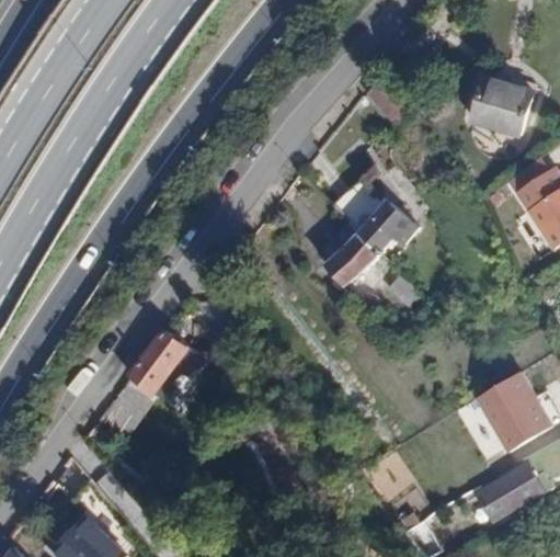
[(381,92),(415,132),(433,116),(399,77),(381,92)]
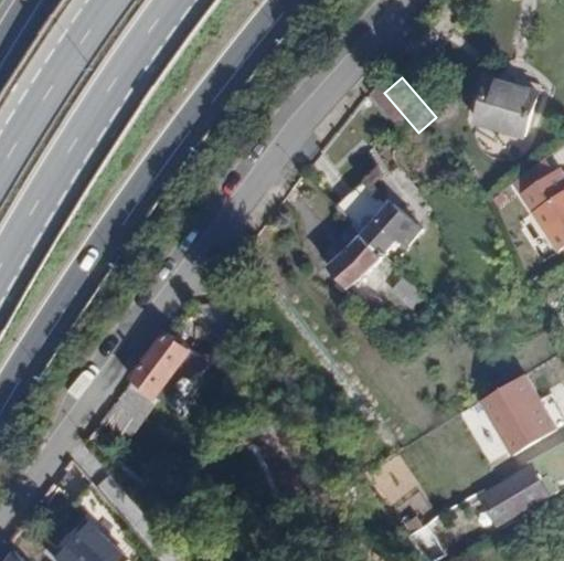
[(489,78),(471,120),(518,140),(535,97),(489,78)]
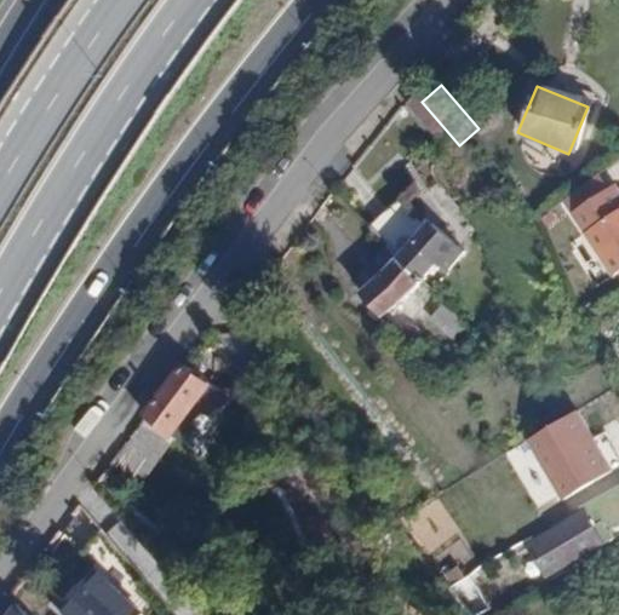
[(618,193),(613,184),(571,211),(611,275),(618,269),(618,193)]
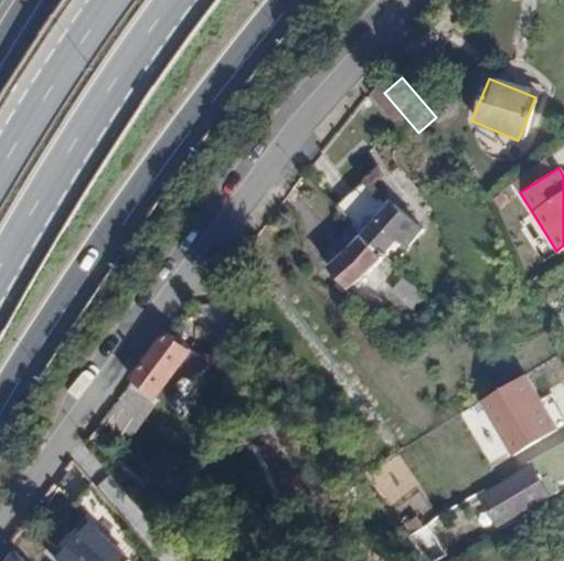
[(339,200),(365,231),(385,252),(403,236),(414,250),(426,239),(394,203),(385,210),(361,181),(339,200)]
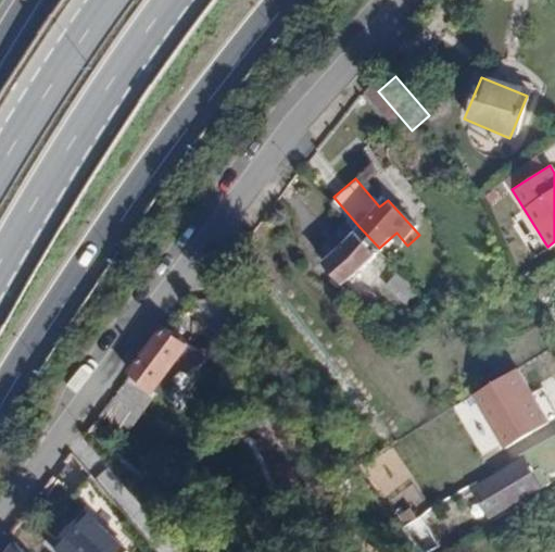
[(379,248),(360,227),(326,256),(344,278),(379,248)]
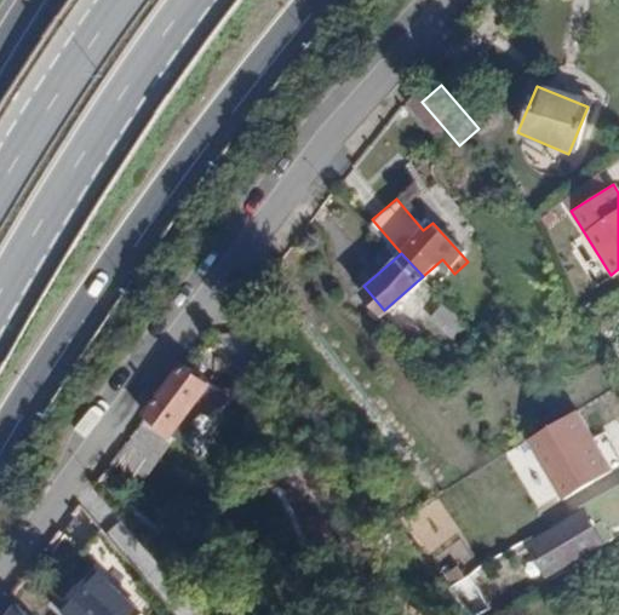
[(443,309),(430,325),(453,344),(466,328),(443,309)]
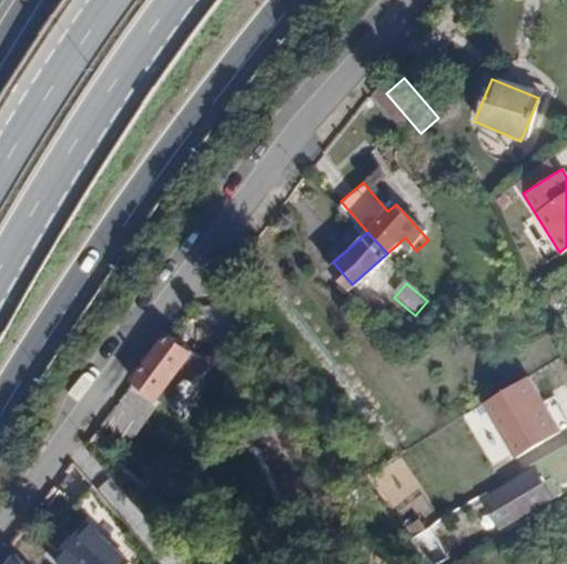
[(368,296),(361,302),(383,329),(400,311),(386,295),(368,296)]
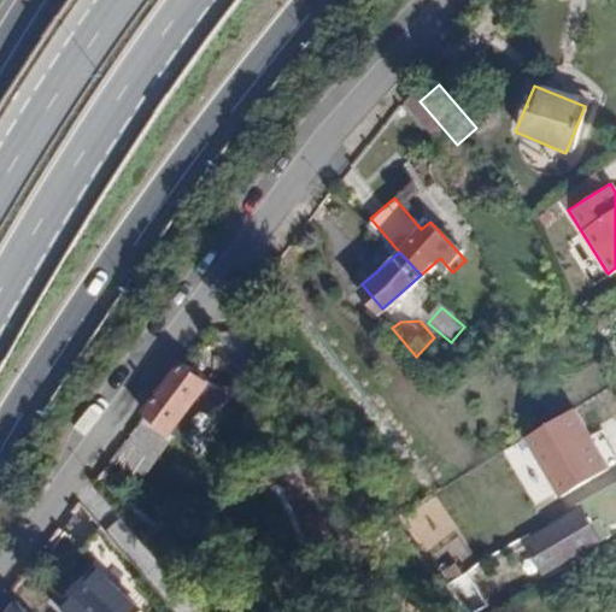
[(193,357),(153,402),(176,423),(203,393),(209,399),(223,382),(193,357)]
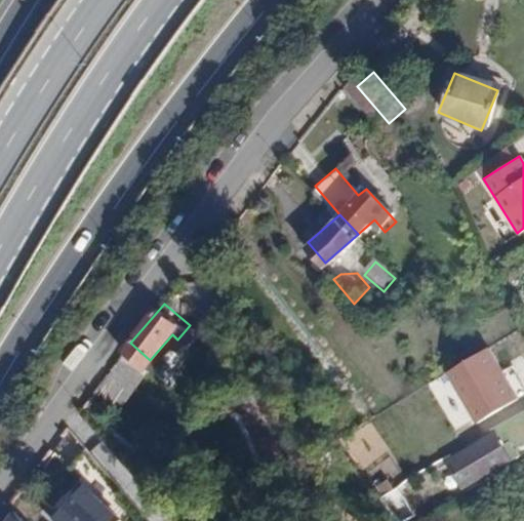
[(490,349),(447,371),(476,424),(518,401),(490,349)]
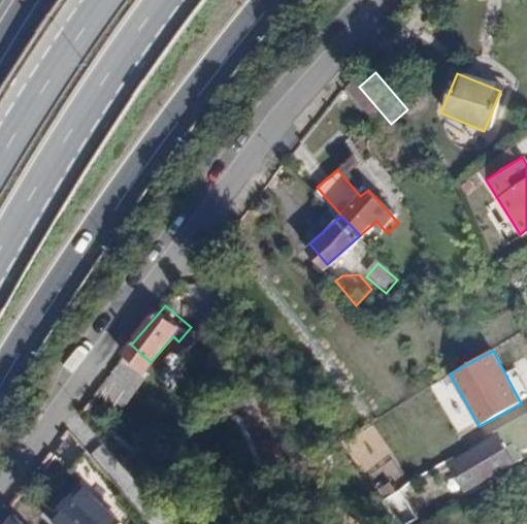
[(507,435),(453,464),(469,493),(524,464),(507,435)]
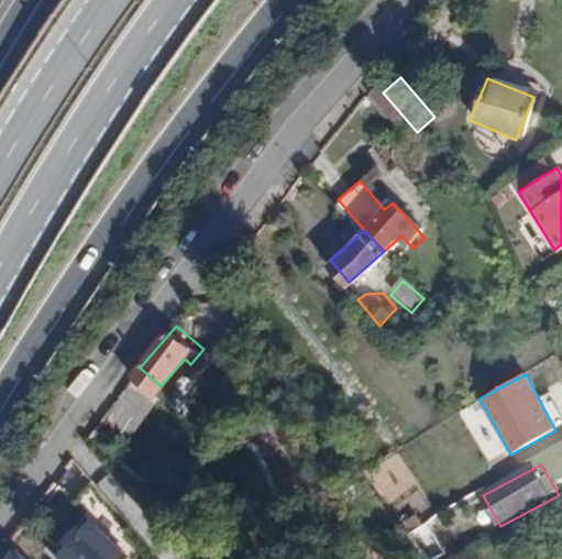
[(85,482),(66,502),(80,515),(64,534),(68,538),(55,551),(63,558),(123,558),(125,556),(111,543),(129,523),(85,482)]
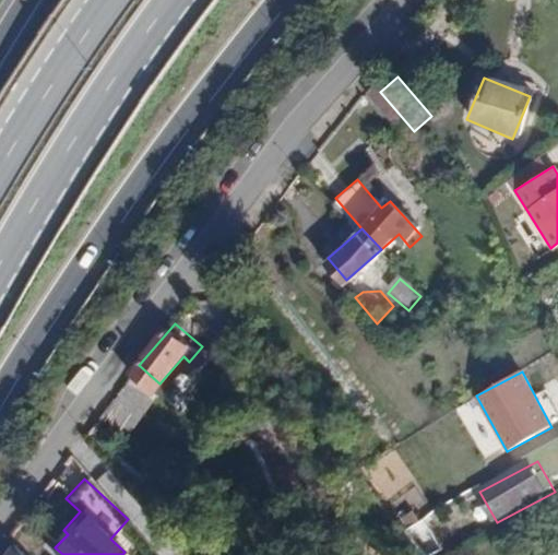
[(26,554),(13,540),(2,554),(26,554)]
